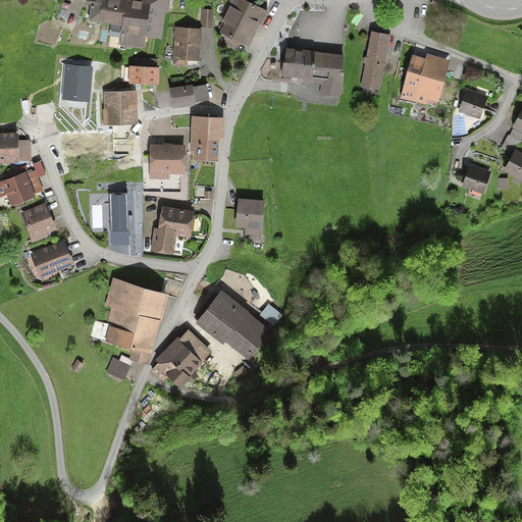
[(86,0),(86,4),(91,5),(88,21),(123,27),(120,46),(145,50),(147,37),(161,39),(165,11),(168,12),(170,0),(86,0)]
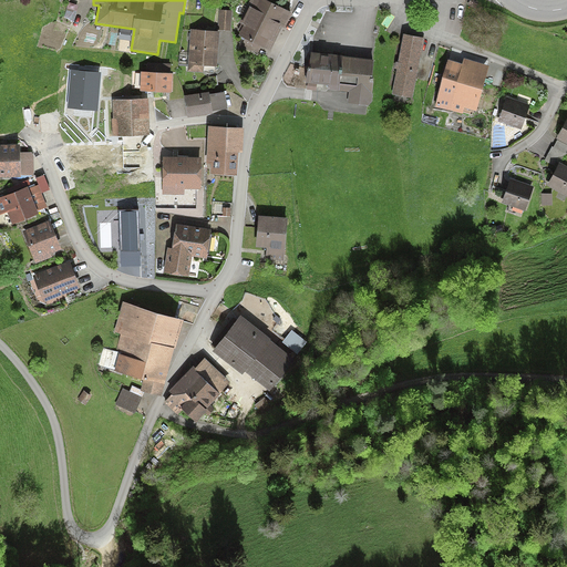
[(292,12),(267,0),(250,0),(239,23),(244,26),(239,34),(246,38),(261,45),(270,50),(282,27),(285,28),(292,12)]
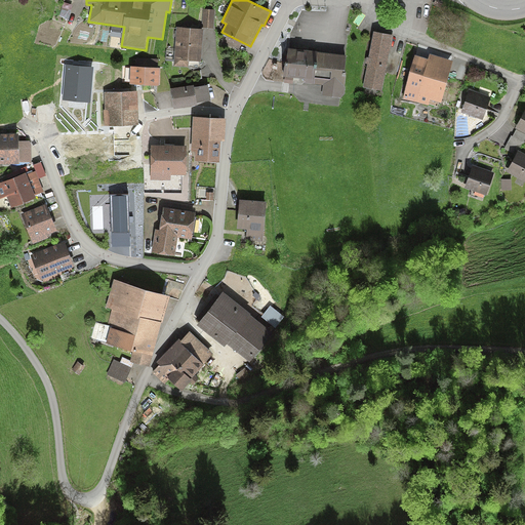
[(214,10),(203,9),(202,28),(213,29),(214,10)]
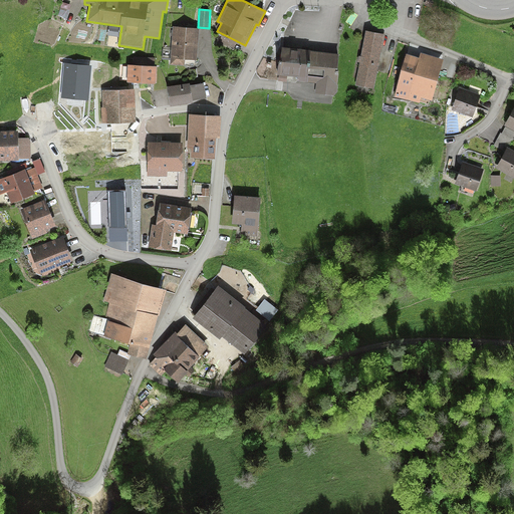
[(199,28),(173,26),(171,65),(184,66),(184,59),(197,60),(199,28)]
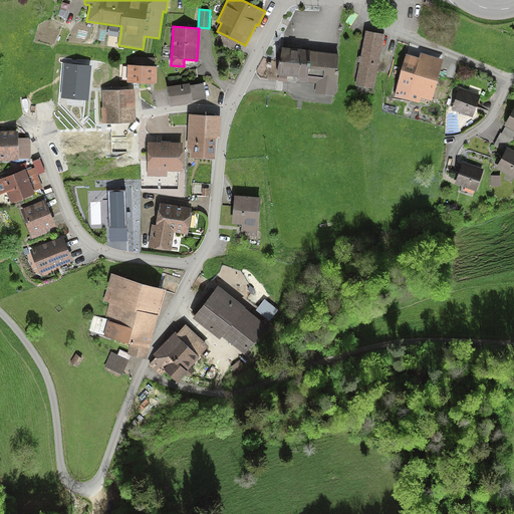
[(382,35),(364,31),(359,56),(356,56),(352,77),(355,78),(353,86),(372,90),(382,35)]
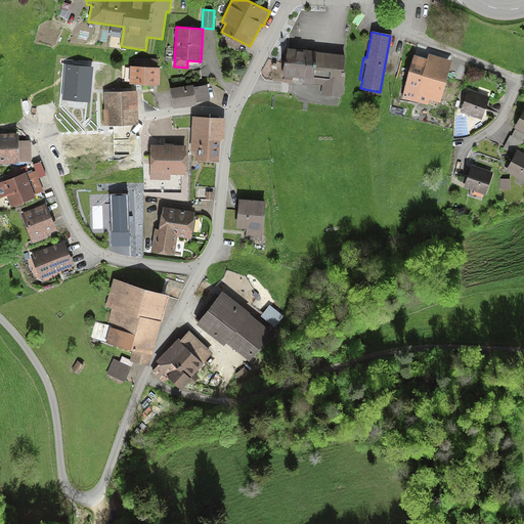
[(242,42),(227,35),(223,43),(237,50),(242,42)]
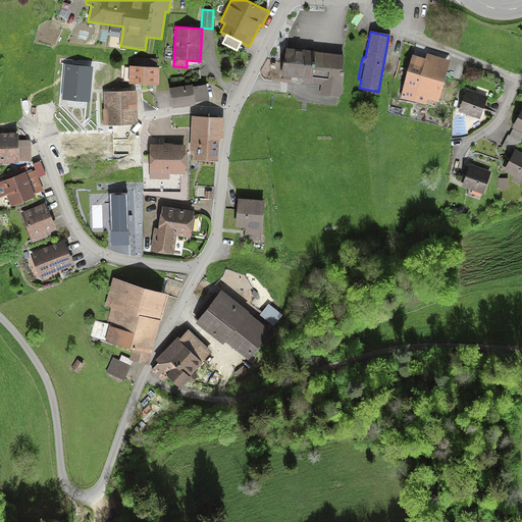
[(343,56),(282,48),(278,79),(319,84),(317,95),(337,97),(343,56)]
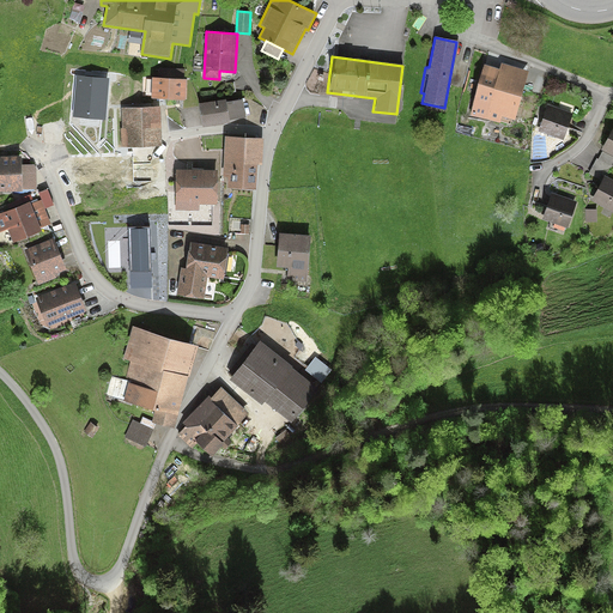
[(498,70),(481,65),(466,115),(492,125),(496,115),(513,121),(528,72),(501,64),(498,70)]
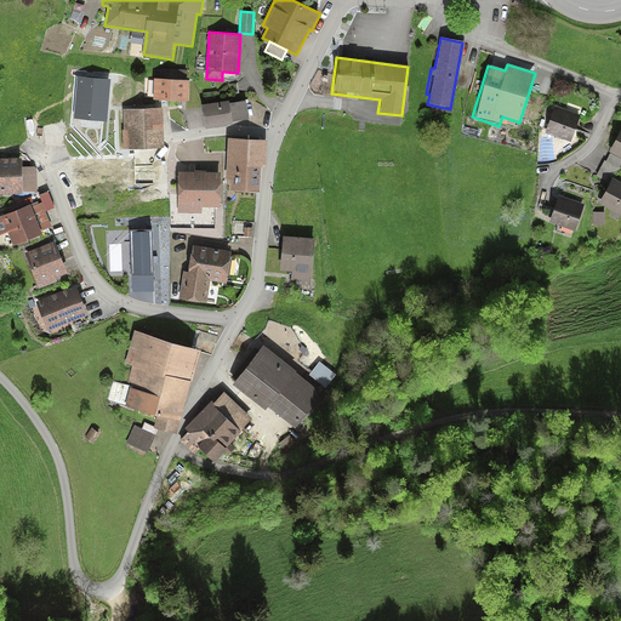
[(109,80),(79,78),(75,117),(106,119),(109,80)]
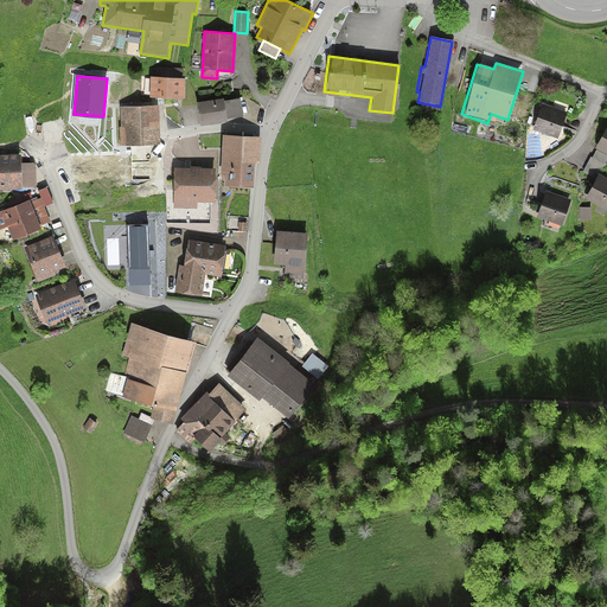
[(185,78),(151,77),(151,98),(185,100),(185,78)]
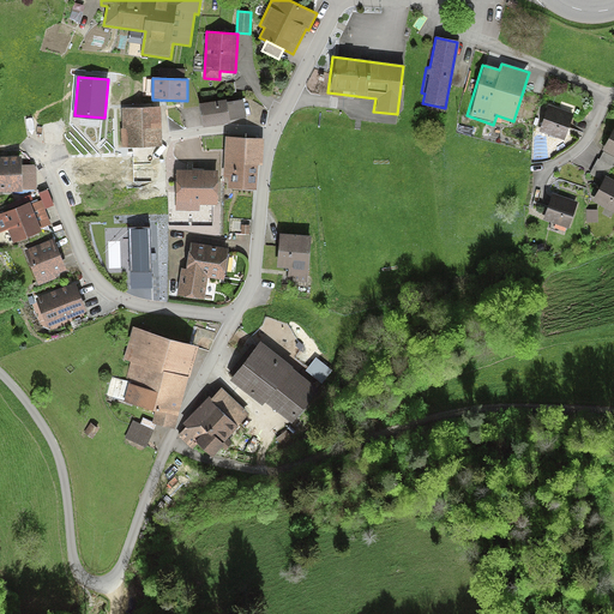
[(227,100),(199,104),(204,127),(230,122),(230,120),(228,102),(227,100)]
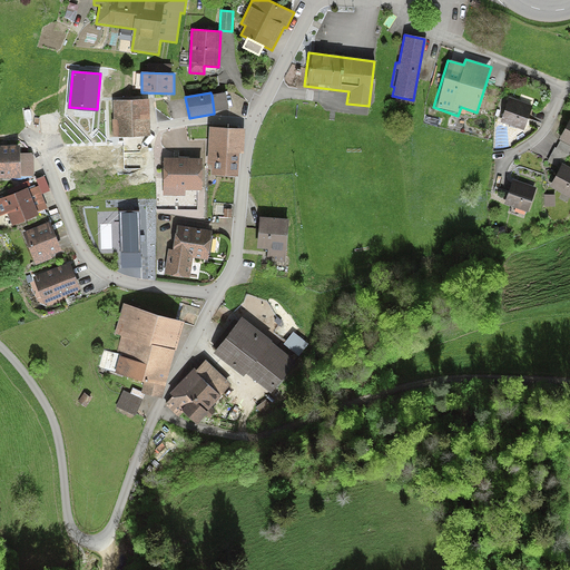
[(226,92),(212,95),(214,111),(229,109),(226,92)]
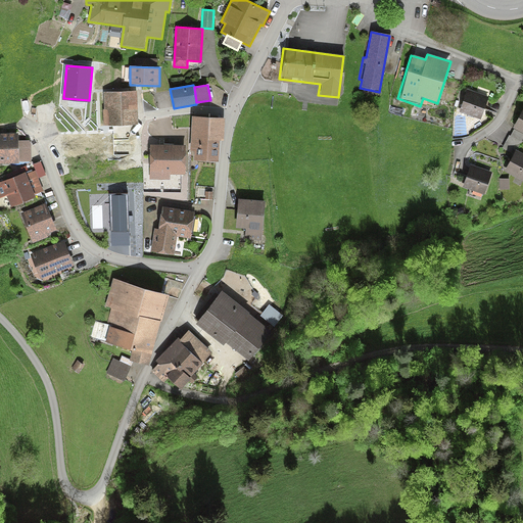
[(487,97),(466,90),(459,111),(479,120),(487,97)]
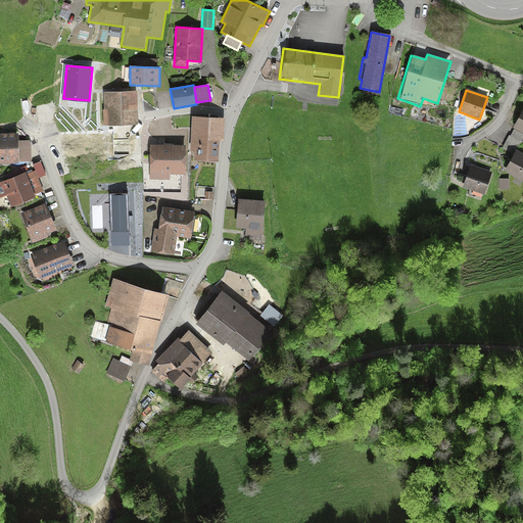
[(136,91),(103,92),(104,126),(138,125),(136,91)]
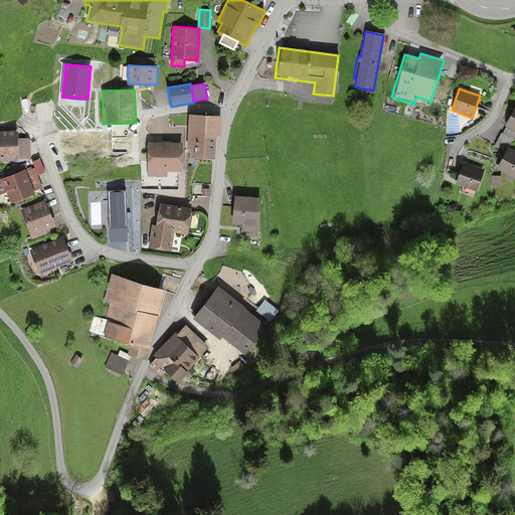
[(514,105),(504,125),(514,130),(514,105)]
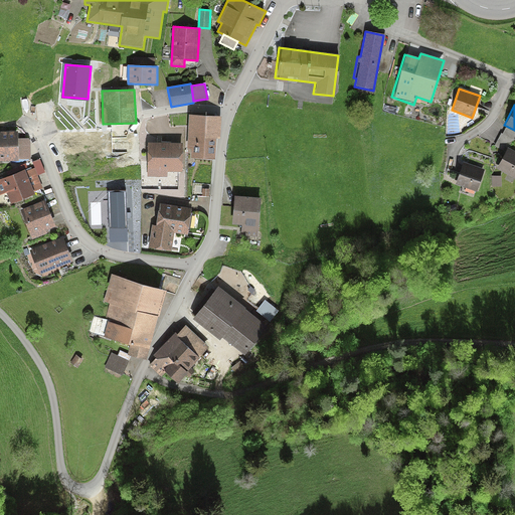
[(217,117),(189,115),(188,149),(191,149),(191,158),(215,159),(217,117)]
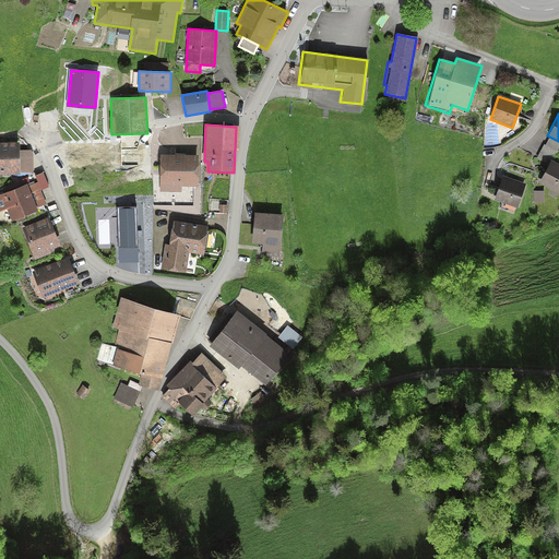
[(20,143),(0,142),(0,175),(20,175),(20,173),(20,151),(20,143)]
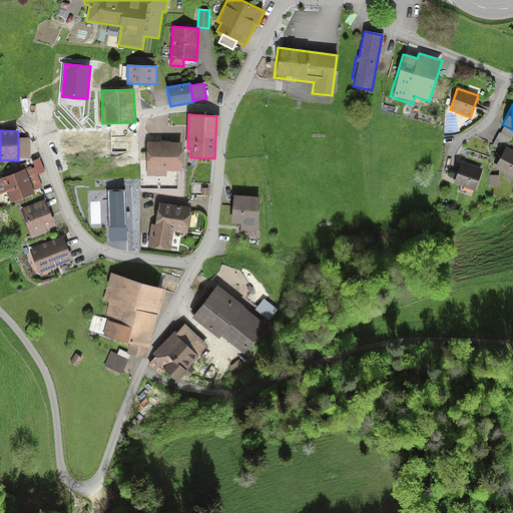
[(30,138),(18,138),(18,158),(30,158),(30,138)]
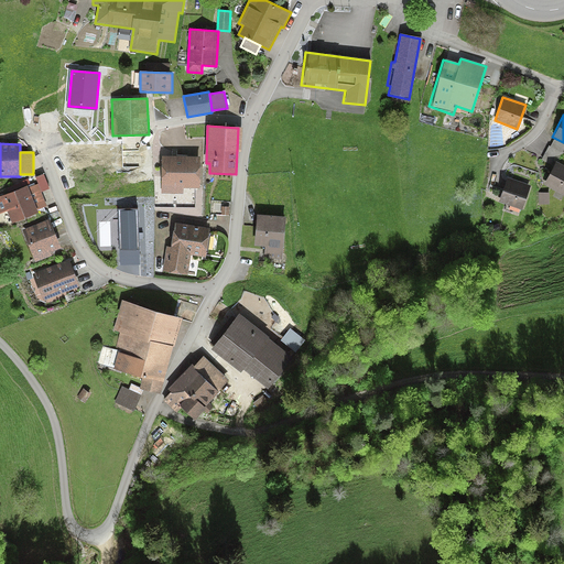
[(201,158),(162,156),(162,194),(183,194),(183,188),(201,188),(201,158)]
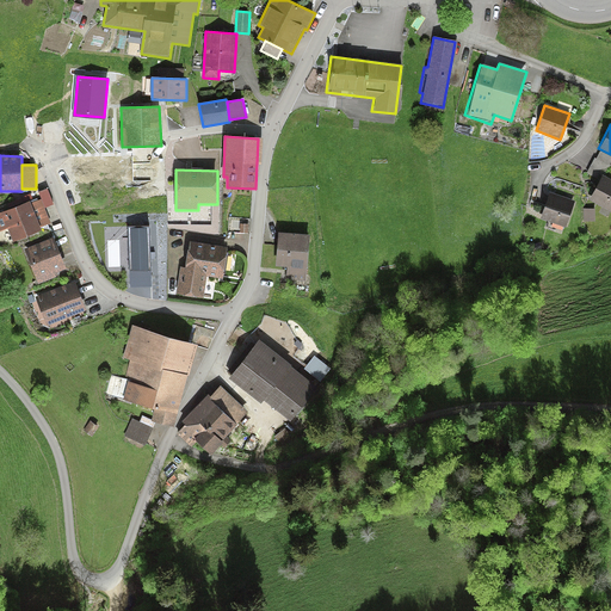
[(610,180),(600,174),(587,198),(610,211),(610,180)]
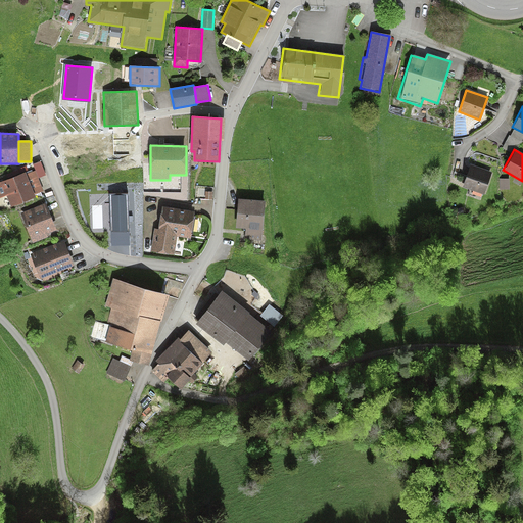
[(491,173),(472,167),(469,165),(462,188),(484,195),(491,173)]
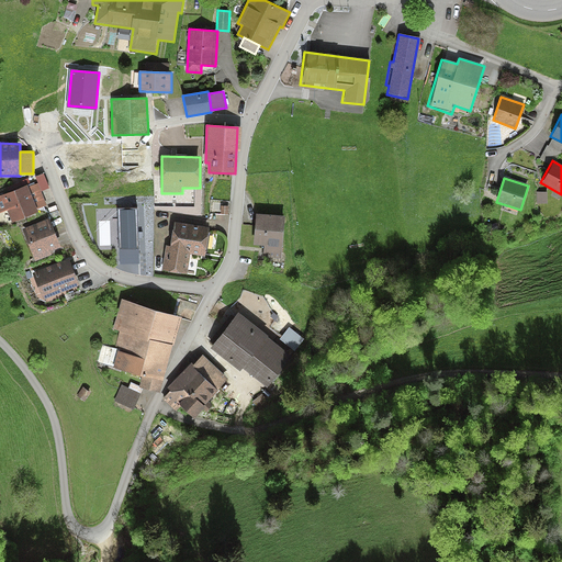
[(38,184),(0,200),(0,215),(0,216),(11,212),(14,222),(48,209),(38,184)]
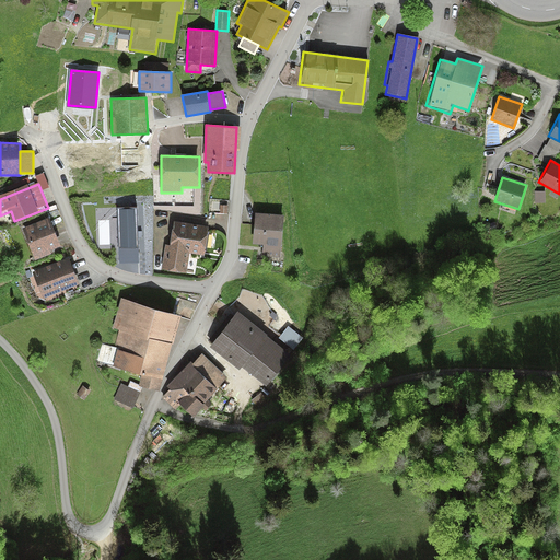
[(545,191),(534,191),(535,203),(545,203),(545,191)]
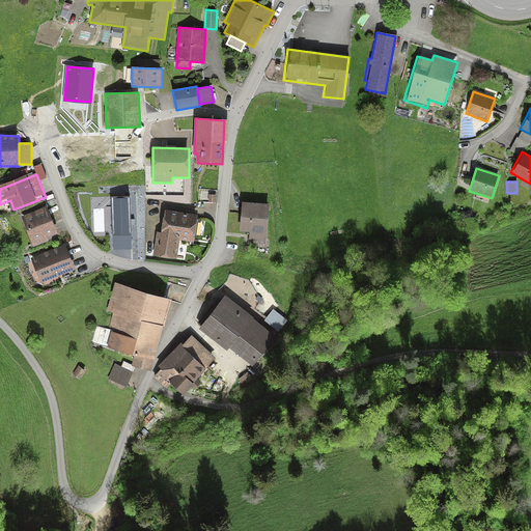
[(131,234),(130,198),(112,199),(113,235),(131,234)]
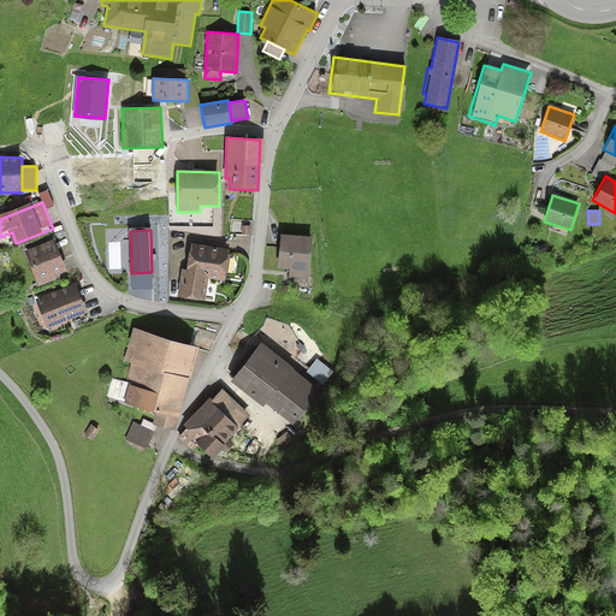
[(312,237),(280,235),(279,268),(290,268),(289,280),(309,282),(312,237)]
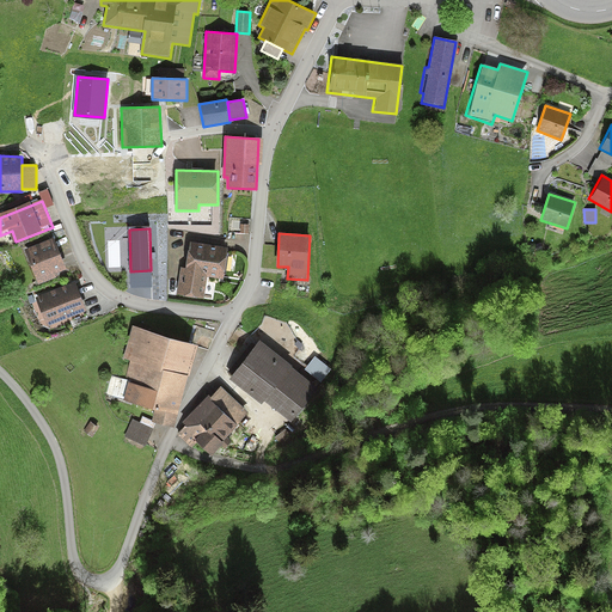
[(55,237),(22,250),(35,282),(68,270),(55,237)]
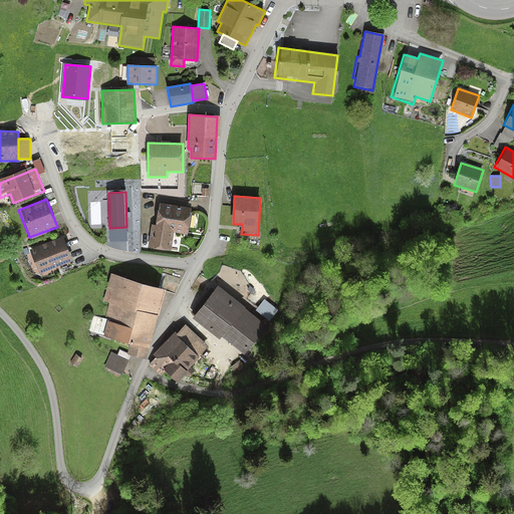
[(192,209),(160,203),(156,226),(152,225),(148,247),(172,251),(175,234),(187,236),(192,209)]
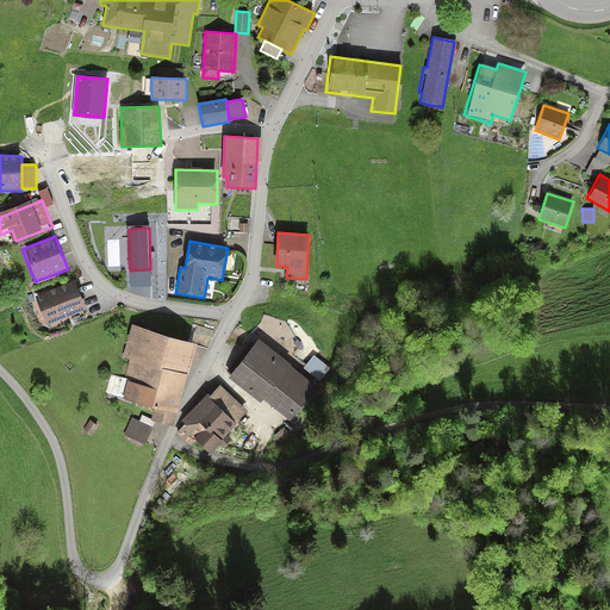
[(87,311),(75,281),(33,297),(44,327),(87,311)]
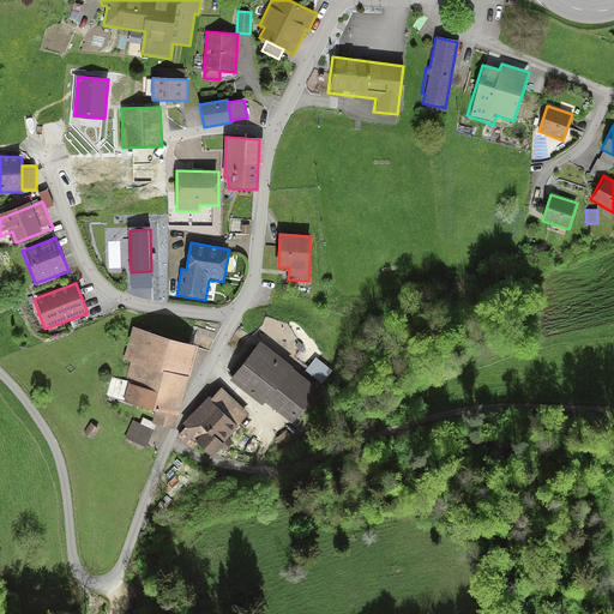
[(172,428),(196,345),(132,327),(124,360),(130,361),(125,380),(112,377),(106,397),(155,411),(151,423),(172,428)]
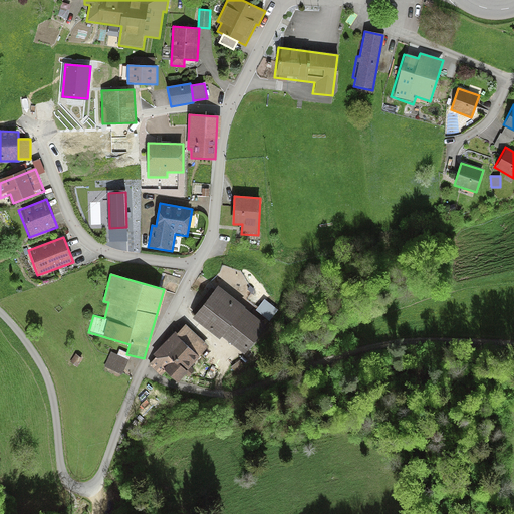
[(241,350),(264,323),(219,286),(193,318),(222,342),(225,337),(241,350)]
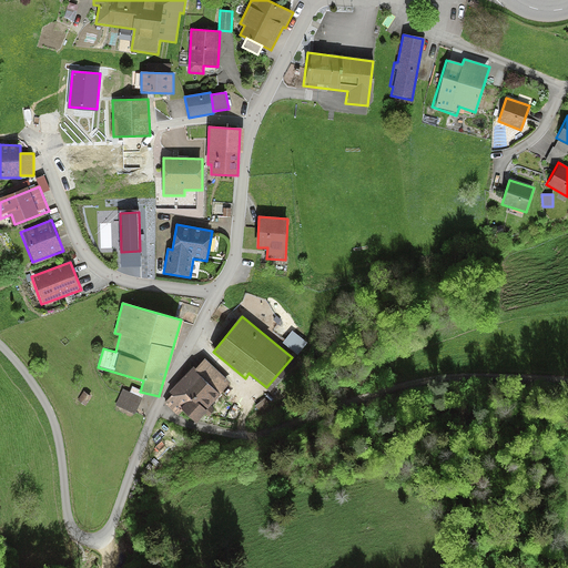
[(231,384),(205,358),(171,394),(172,396),(165,403),(180,417),(185,412),(194,421),(231,384)]
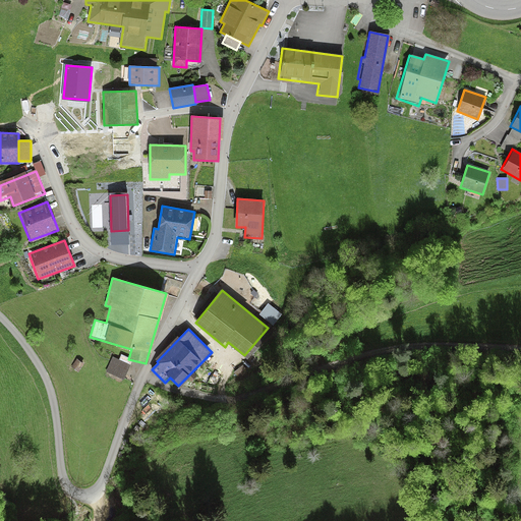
[(130,365),(112,357),(105,373),(123,382),(130,365)]
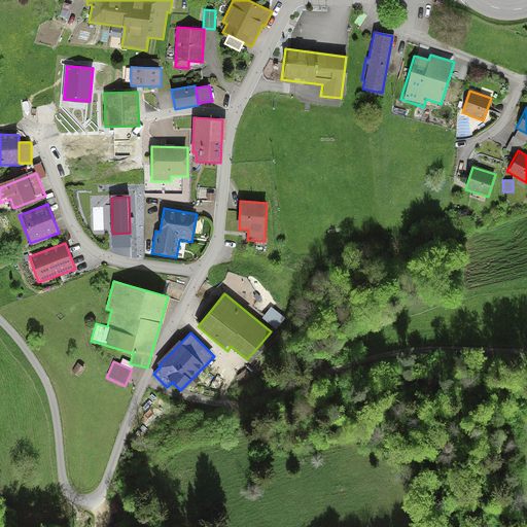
[(77,363),(72,372),(79,376),(84,369),(77,363)]
